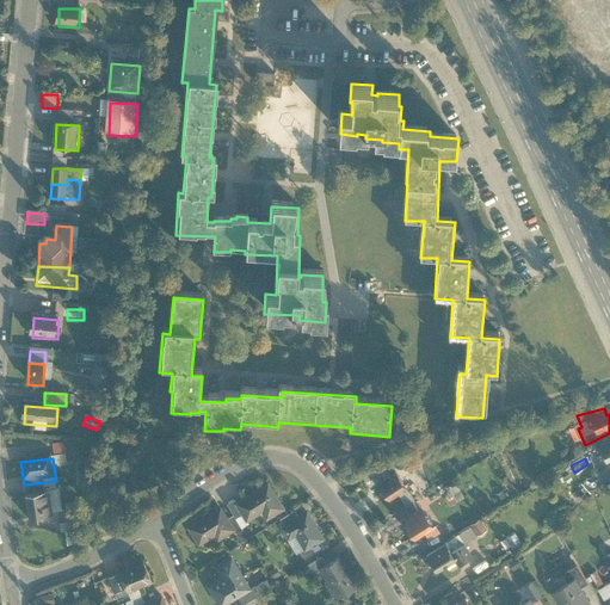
[(420,463),(406,468),(410,476),(424,471),(420,463)]
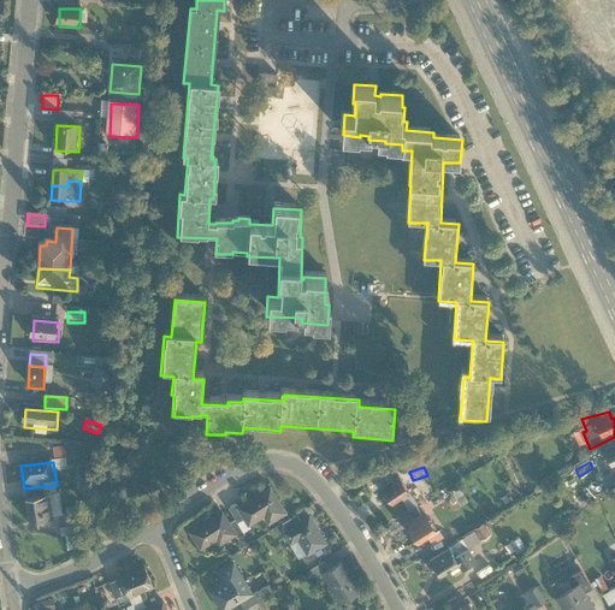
[(382,492),(394,509),(411,498),(395,474),(379,485),(383,492),(382,492)]
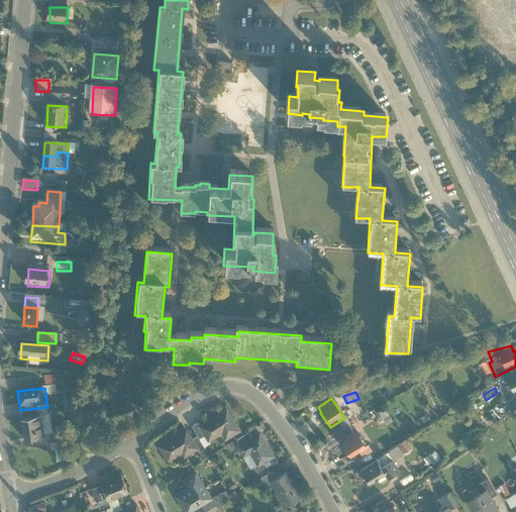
[(37,408),(21,410),(23,421),(39,419),(37,408)]
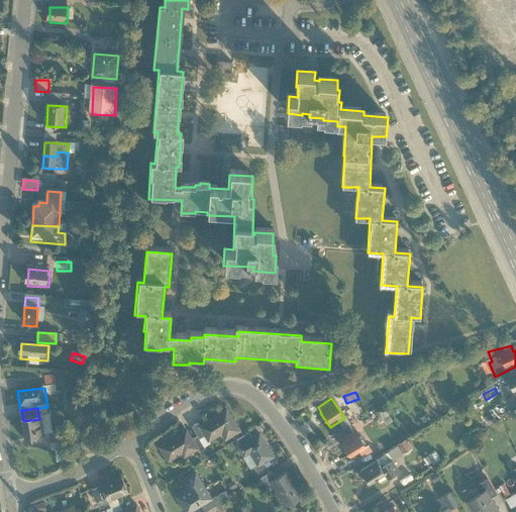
[(227,413),(201,430),(211,446),(222,439),(226,444),(241,435),(227,413)]
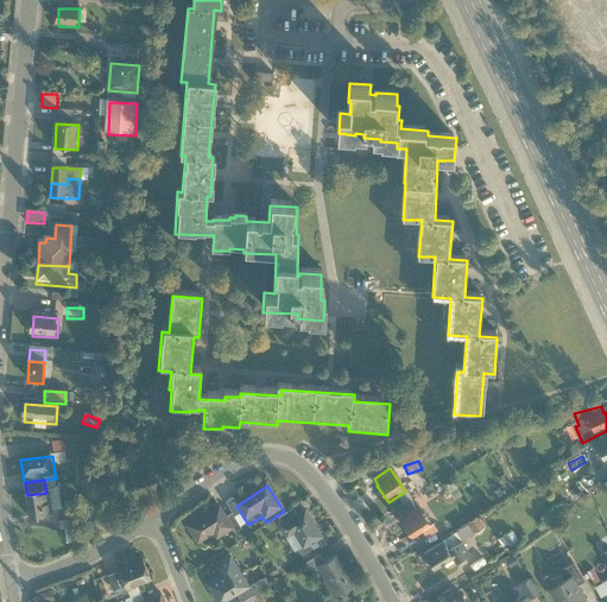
[(27,495),(26,495),(30,519),(55,515),(51,492),(46,493),(27,495)]
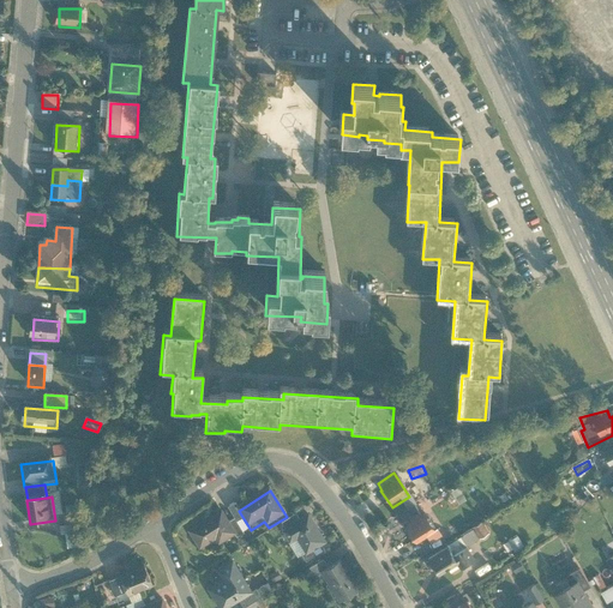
[(244,535),(251,530),(239,511),(236,507),(228,512),(235,523),(244,535)]
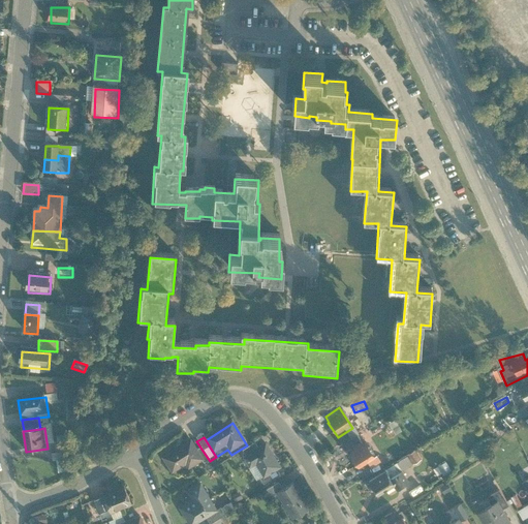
[(191,443),(162,462),(172,478),(185,469),(188,473),(205,464),(197,454),(191,443)]
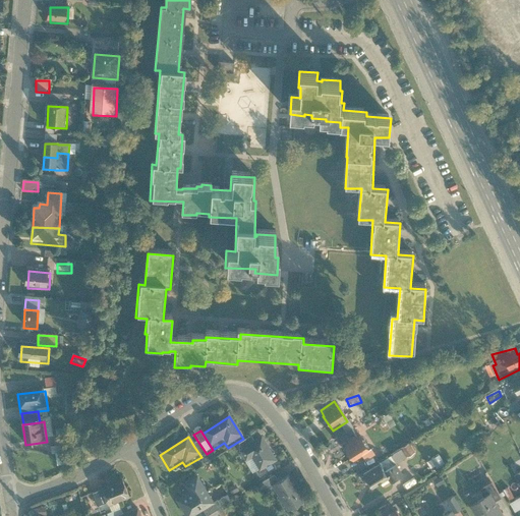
[(245,450),(254,445),(251,440),(239,447),(243,454),(246,452),(245,450)]
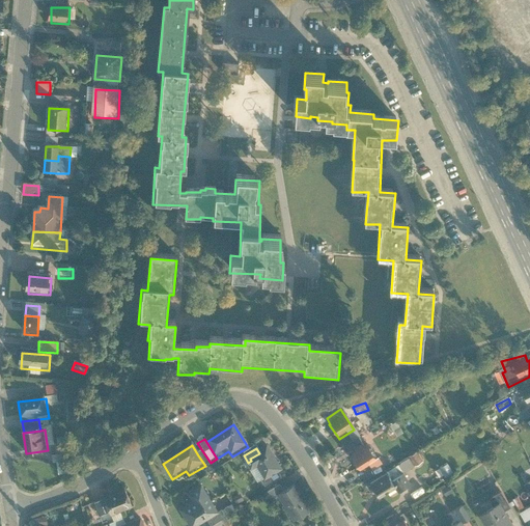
[(284,474),(268,448),(259,453),(250,459),(251,461),(267,485),(284,474)]
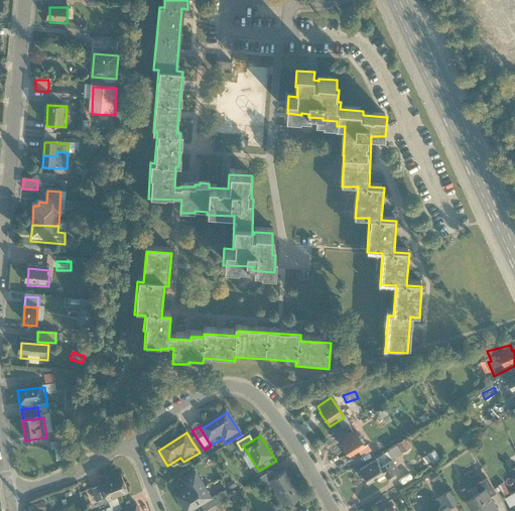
[(357,436),(342,446),(352,461),(367,451),(357,436)]
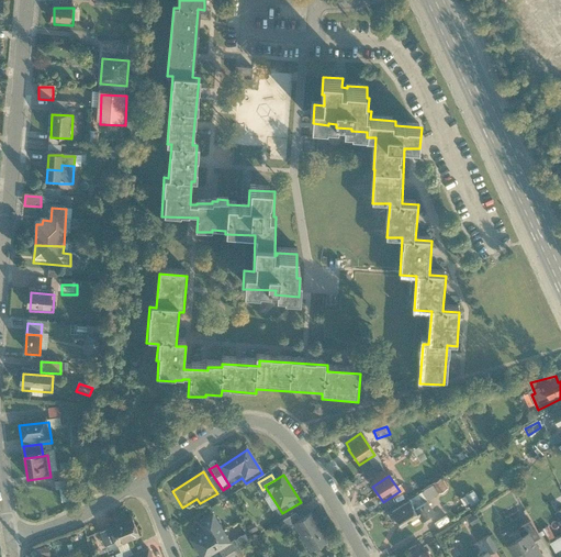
[(215,479),(210,482),(217,493),(219,496),(224,492),(223,490),(215,479)]
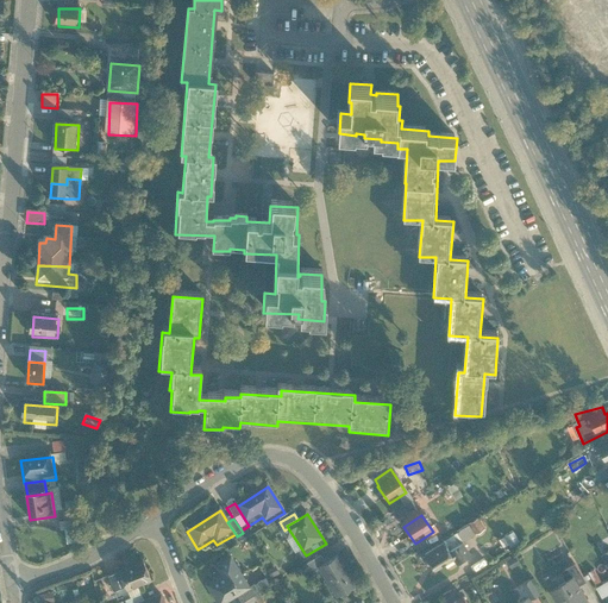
[(484,532),(478,521),(469,527),(476,538),(484,532)]
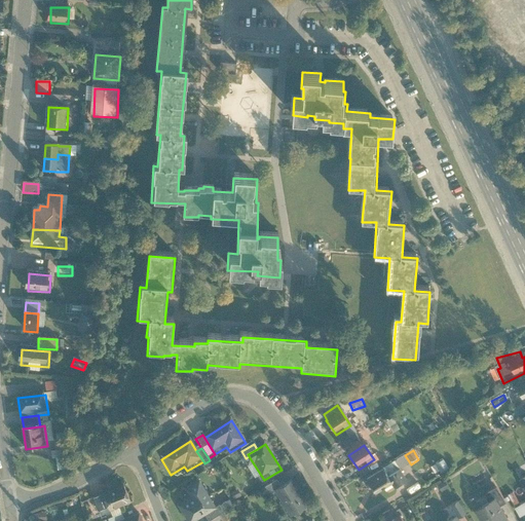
[(368,484),(378,498),(395,488),(397,491),(408,484),(401,474),(389,481),(384,474),(368,484)]
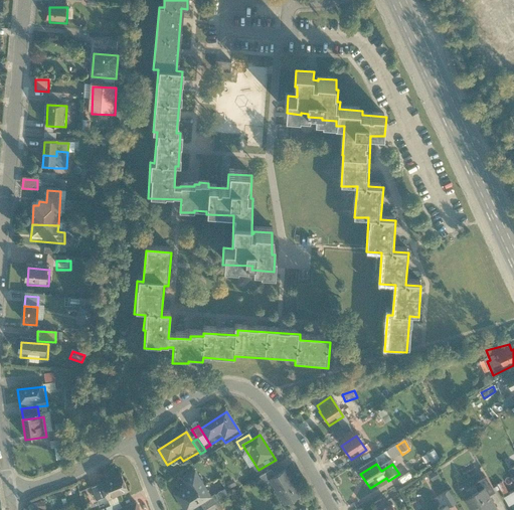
[(304,498),(287,472),(276,480),(270,484),(272,486),(287,509),(304,498)]
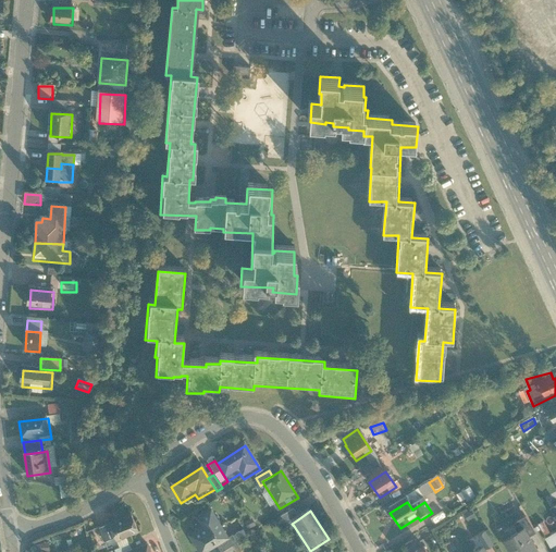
[(292,524),(298,519),(295,513),(281,520),(286,530),(294,526),(292,524)]
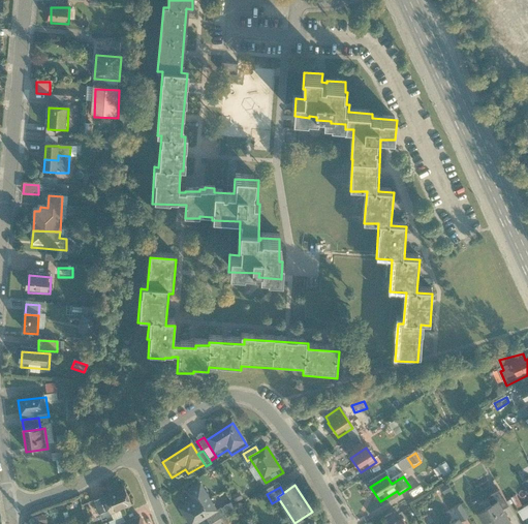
[(449,487),(442,491),(445,496),(453,491),(449,487)]
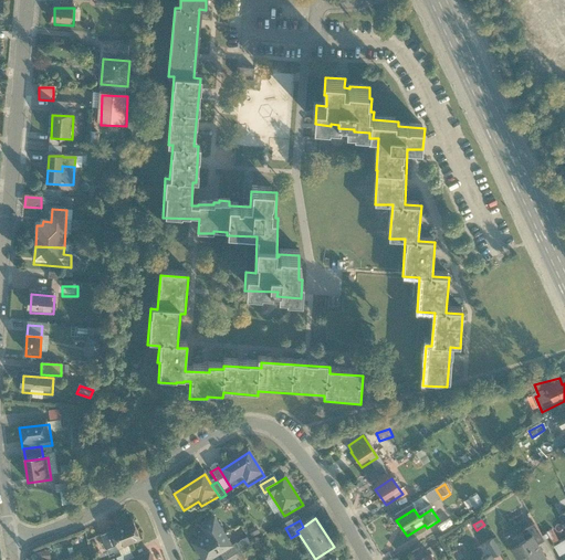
[(140,541),(132,521),(110,530),(110,532),(116,547),(117,550),(140,541)]
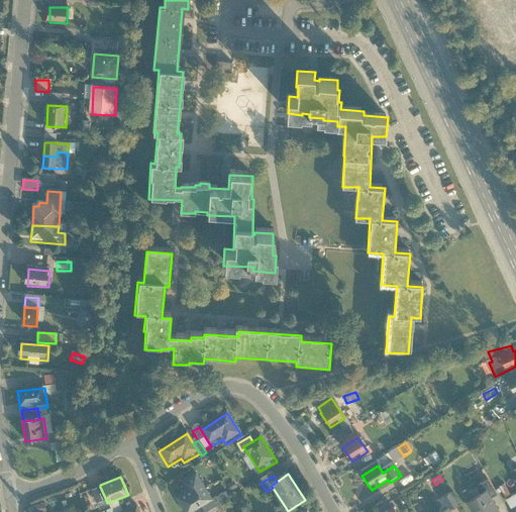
[(175,501),(182,511),(200,511),(202,510),(213,503),(197,477),(182,485),(188,494),(175,501)]
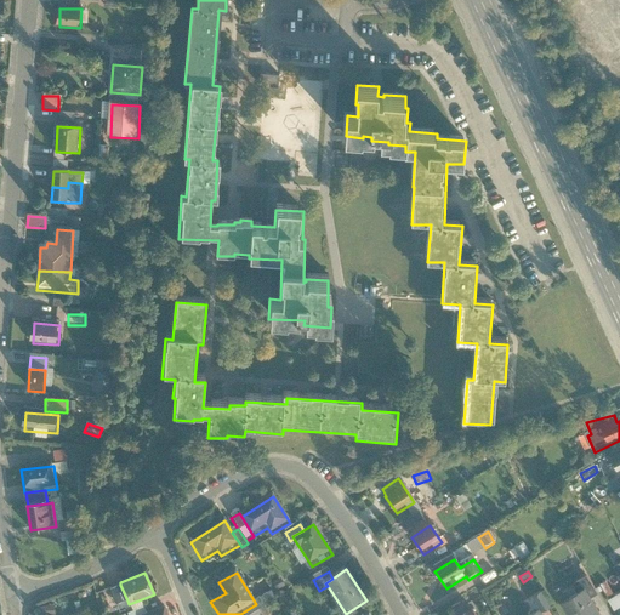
[(587,594),(592,604),(601,599),(590,580),(574,588),(580,599),(587,594)]
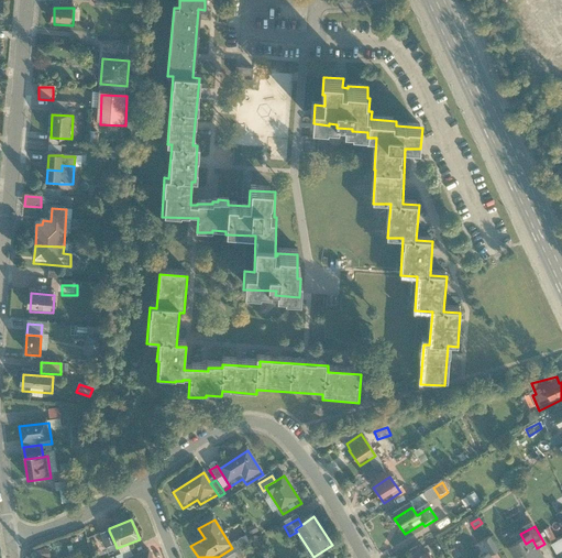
[(116,545),(109,531),(100,534),(106,549),(116,545)]
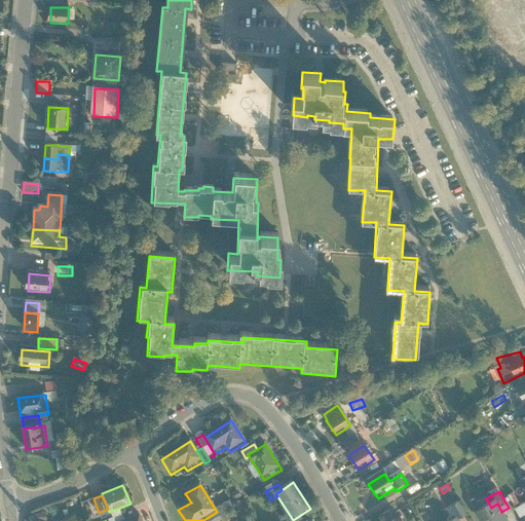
[(507,520),(501,512),(497,504),(491,508),(481,514),(484,520),(507,520)]
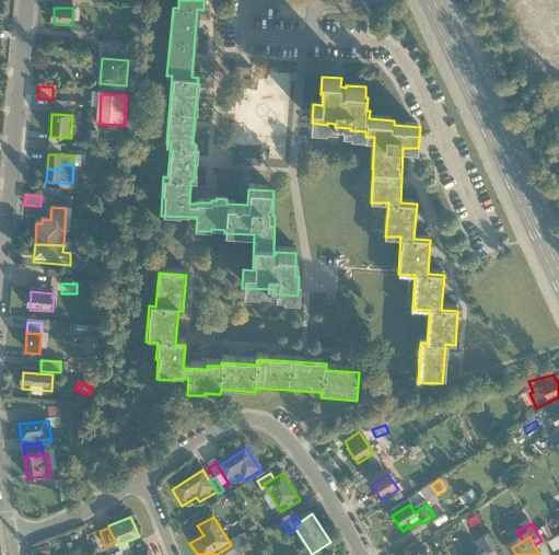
[(497,553),(489,538),(481,542),(489,554),(495,554),(497,553)]
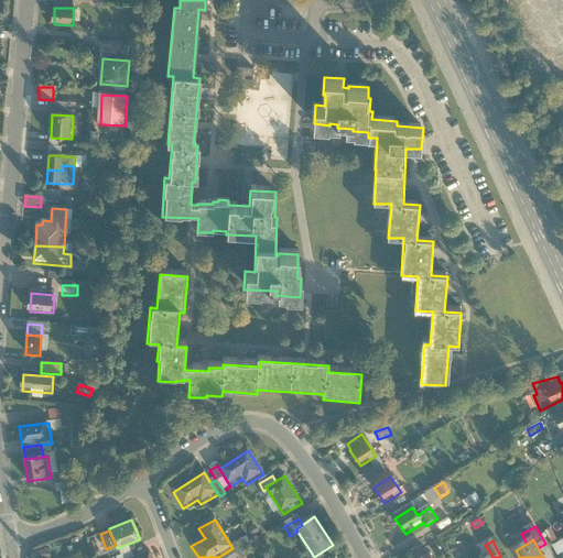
[(220,556),(222,557),(235,557),(241,554),(237,546),(233,548),(220,556)]
